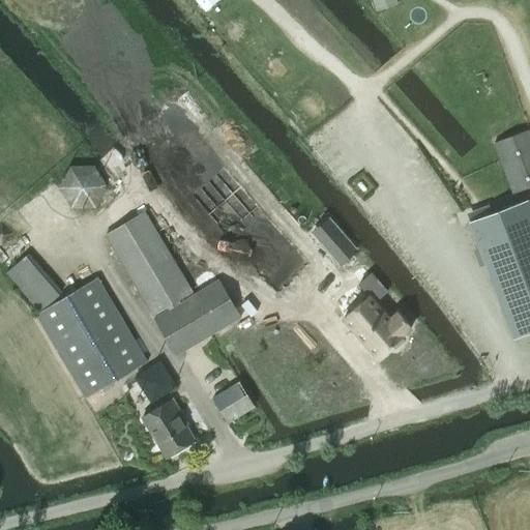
[(369,0),(372,11),(401,2),(400,0),(369,0)]
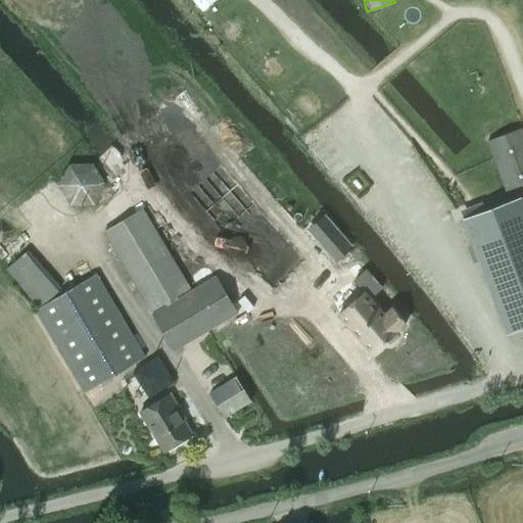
[(183,90),(133,134),(156,160),(206,116),(183,90)]
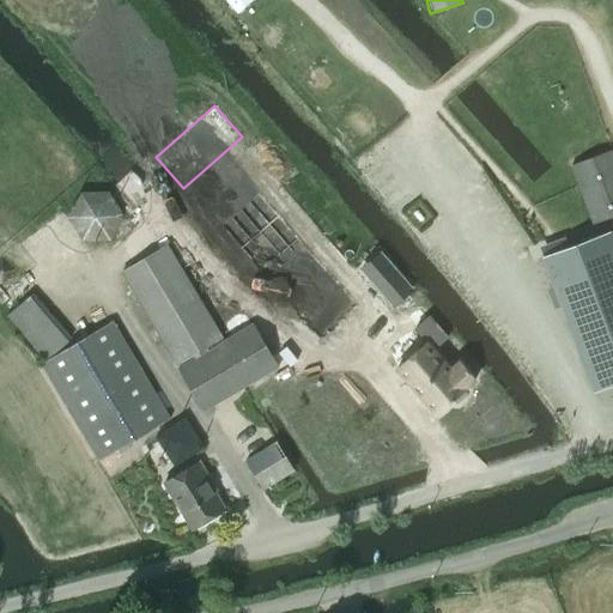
[(612,147),(571,164),(594,224),(612,216),(612,147)]
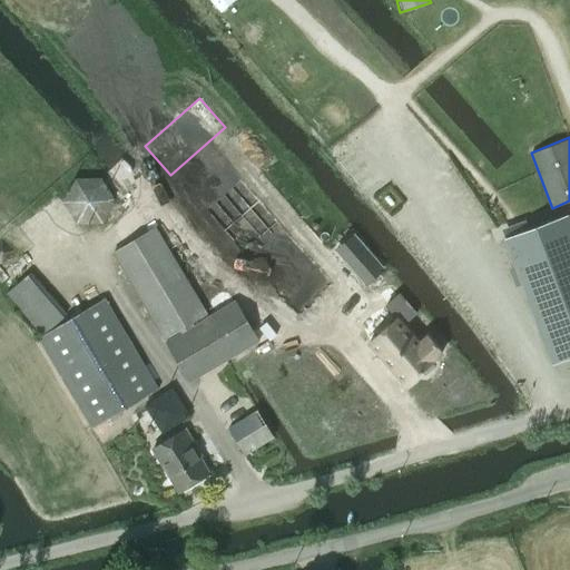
[(66,203),(78,222),(102,219),(114,200),(101,179),(78,179),(66,203)]
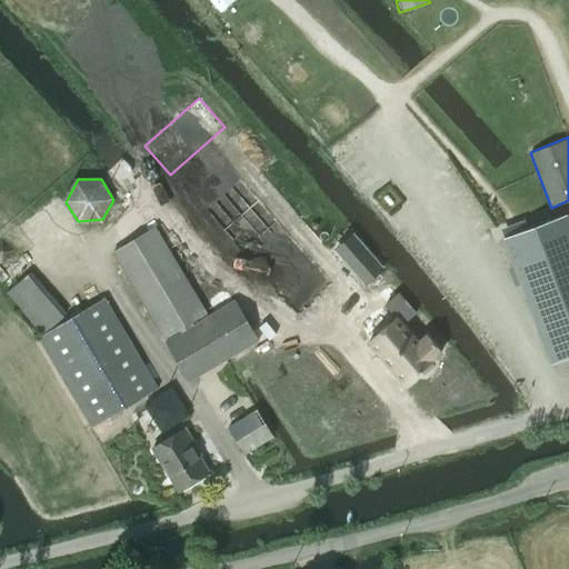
[(297,313),(327,288),(330,285),(240,180),(206,210),(297,313)]
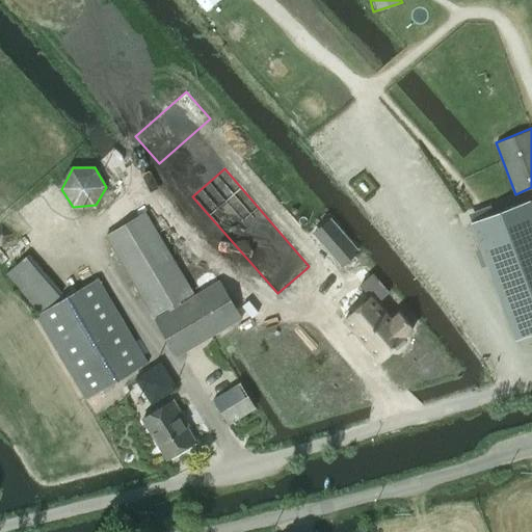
[(531,333),(531,207),(529,201),(471,222),(515,340),(531,333)]
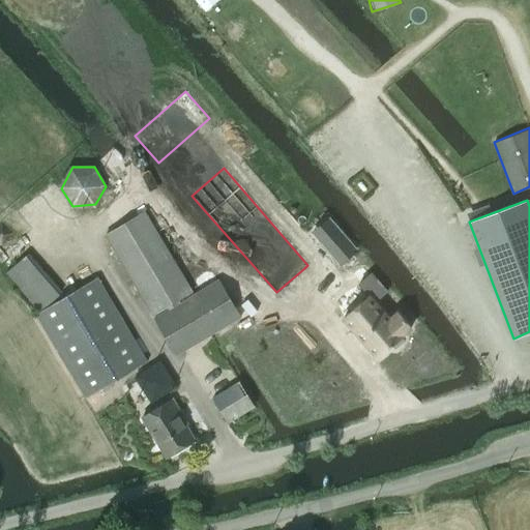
[(153,315),(167,307),(168,310),(155,318),(177,355),(241,317),(219,280),(180,302),(179,300),(193,292),(145,211),(106,235),(153,315)]
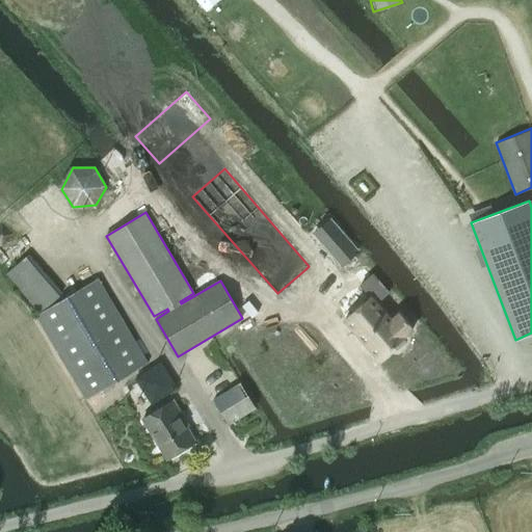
[(341,230),(323,245),(341,266),(358,250),(341,230)]
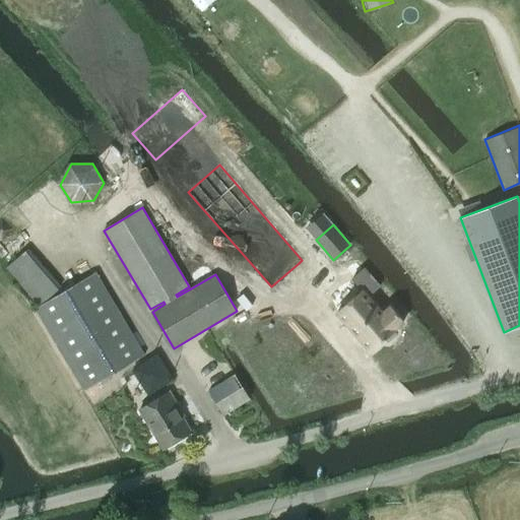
[(362,289),(334,313),(369,353),(406,322),(390,304),(383,310),(370,295),(379,286),(364,268),(351,278),(362,289)]
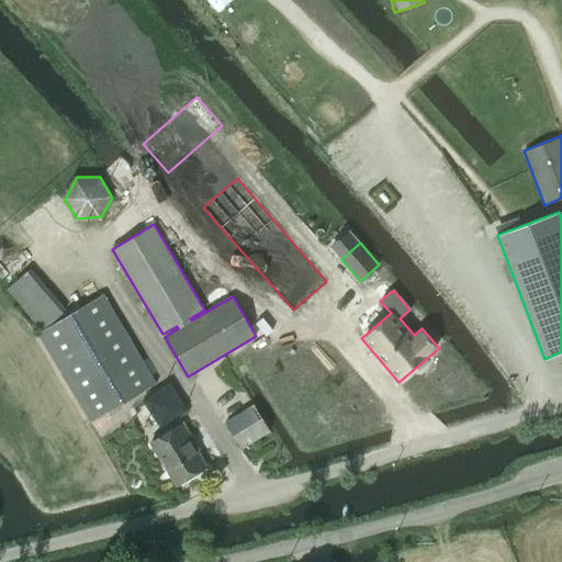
[(42,330),(38,333),(92,423),(103,416),(157,384),(103,294),(70,313),(42,330)]
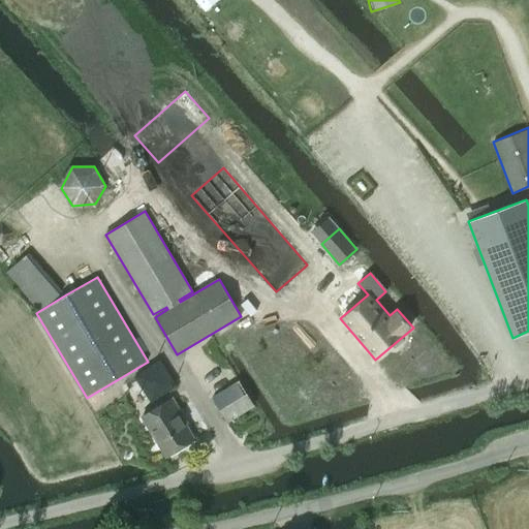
[(304,345),(314,336),(297,316),(315,303),(306,291),(285,303),(291,311),(282,319),(304,345)]
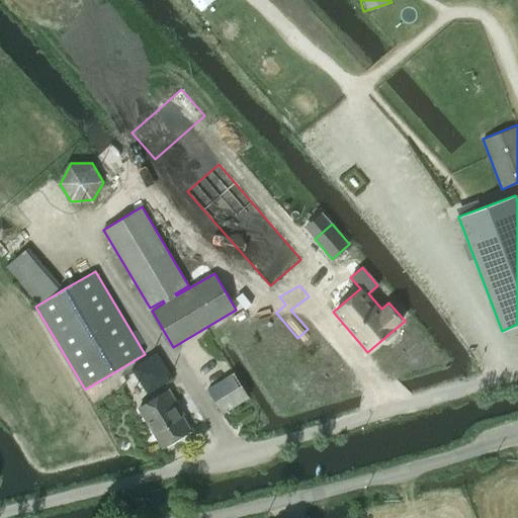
[(233,319),(219,327),(220,328),(184,349),(202,378),(237,357),(227,341),(241,333),(233,319)]
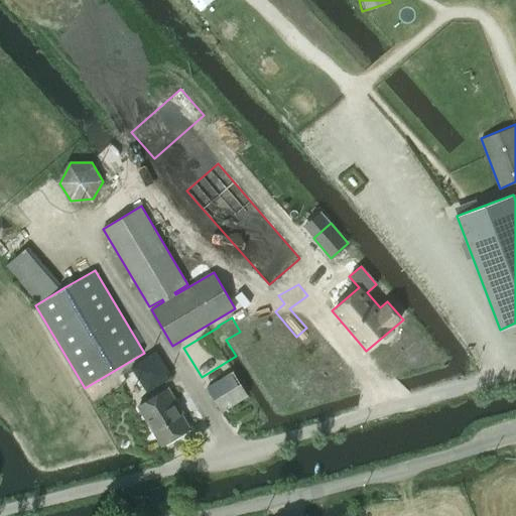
[(156,352),(130,368),(145,392),(171,376),(156,352)]
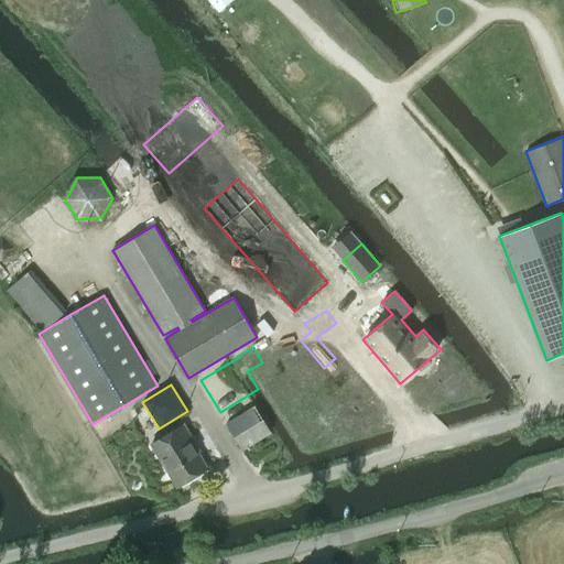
[(255,407),(227,423),(242,451),(271,433),(255,407)]
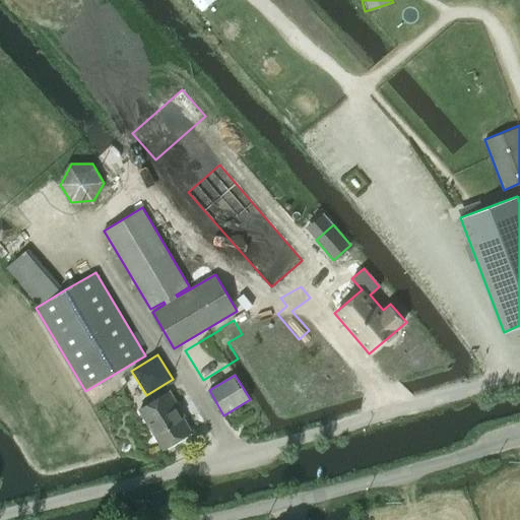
[(192,432),(187,424),(183,416),(185,415),(170,391),(139,409),(164,449),(192,432)]
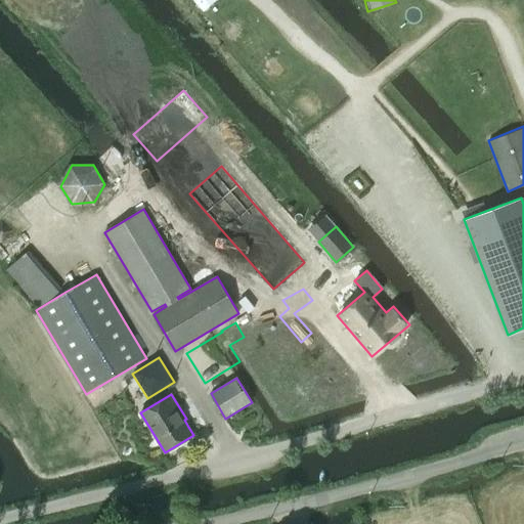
[(64,425),(79,429),(83,415),(69,410),(64,425)]
